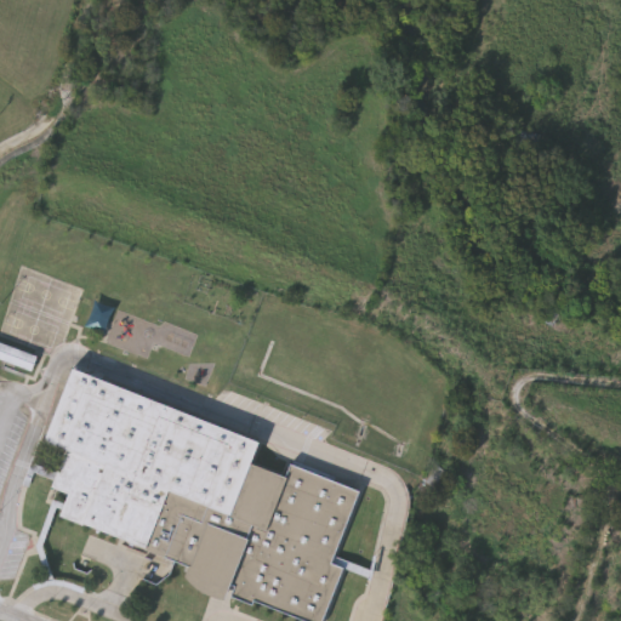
[(542,138),(524,134),(519,147),(537,153),(542,138)]
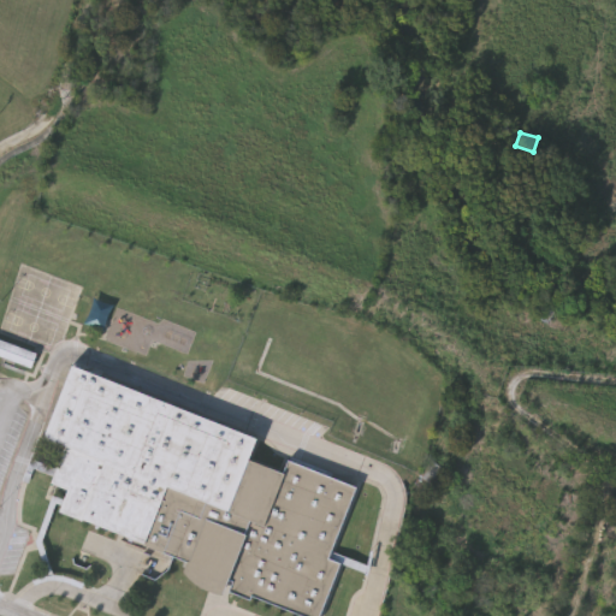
[(84,327),(104,335),(113,307),(94,301),(84,327)]
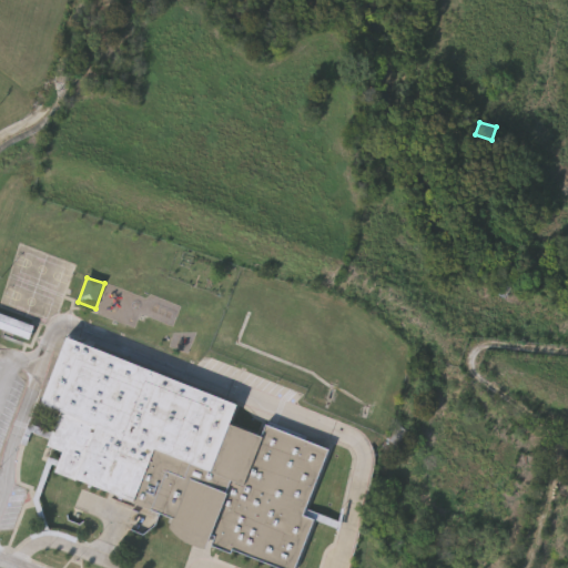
[(33,330),(0,315),(0,331),(29,342),(33,330)]
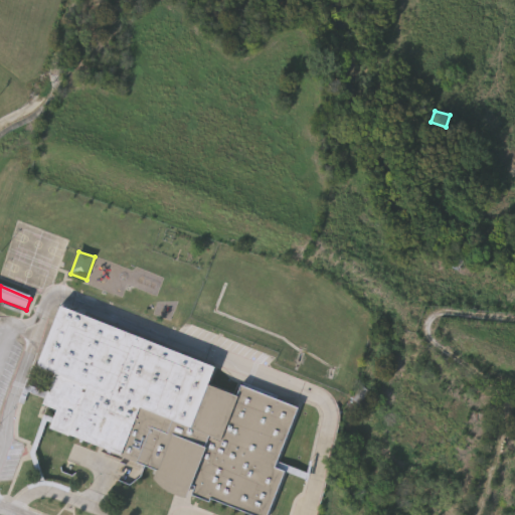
[(184,499),(188,489),(193,490),(191,495),(209,502),(210,499),(250,514),(265,514),(283,471),(274,467),(297,408),(241,387),(237,397),(206,385),(214,366),(58,306),(35,367),(54,374),(42,404),(56,409),(49,428),(155,470),(152,479),(157,485),(165,491),(184,499)]
